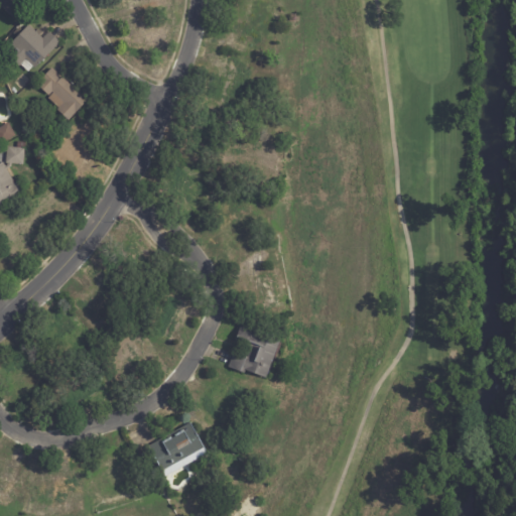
[(31,0),(13,19),(0,6),(0,0),(31,0)]
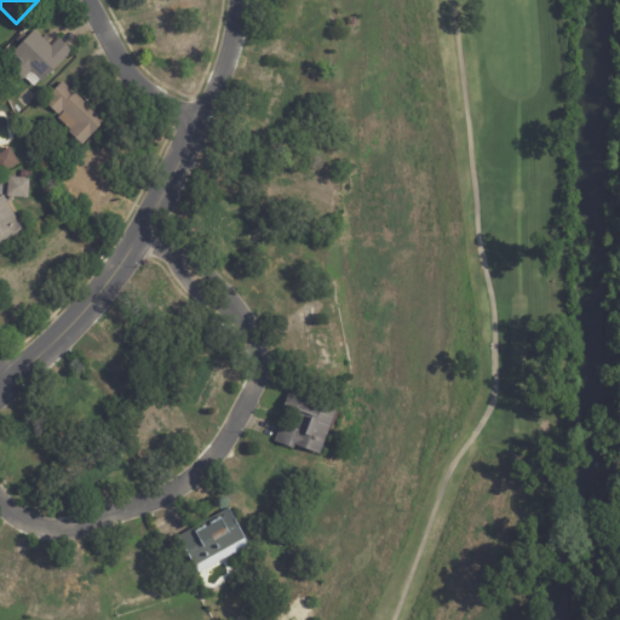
[(42,39),(52,47),(59,40),(73,52),(42,84),(40,81),(34,87),(26,79),(24,81),(9,67),(16,58),(12,55),(35,32),(42,39)]
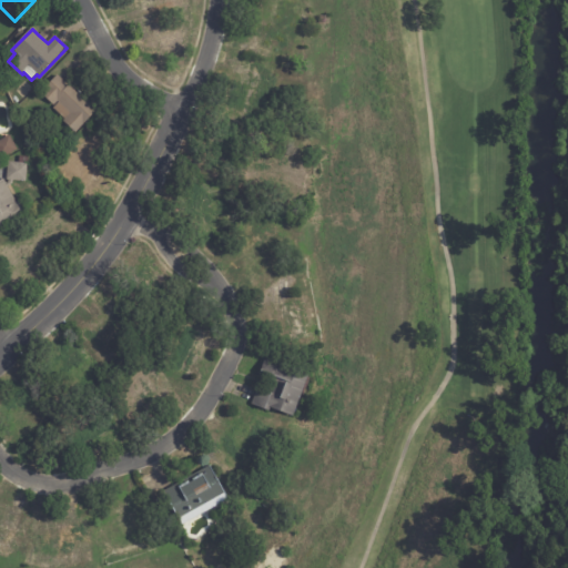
[(59,78),(69,87),(74,81),(102,107),(75,134),(63,122),(66,121),(53,110),(59,104),(58,103),(54,107),(41,94),(58,77),(59,78)]
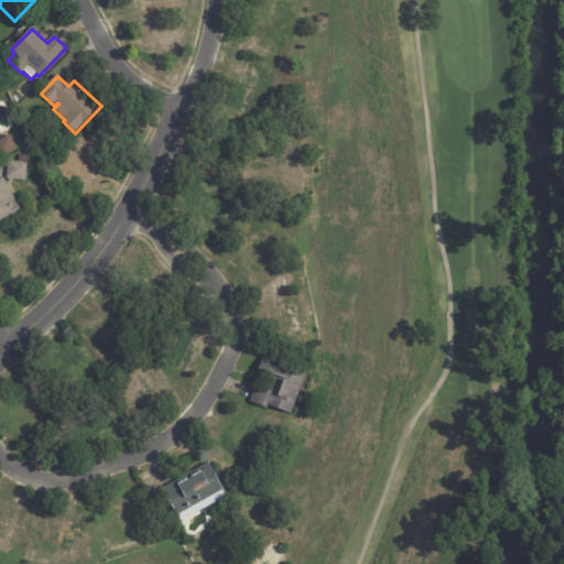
[(97,137),(108,145),(91,165),(100,173),(88,190),(67,173),(67,172),(60,164),(72,150),(78,155),(95,134),(97,137)]
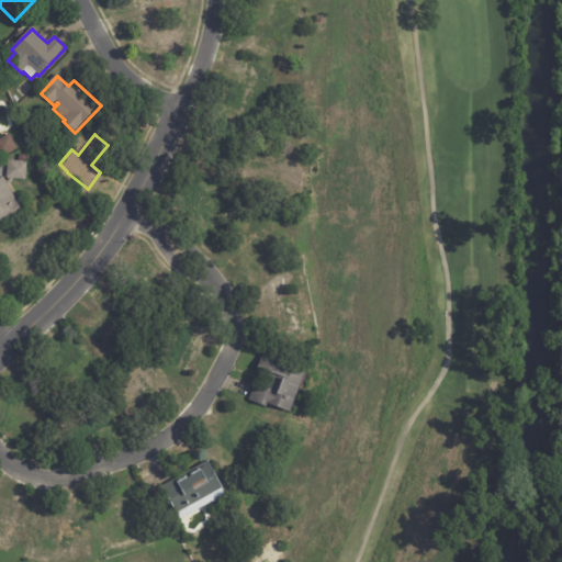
[(0,139),(10,135),(18,149),(1,158),(0,156),(0,139)]
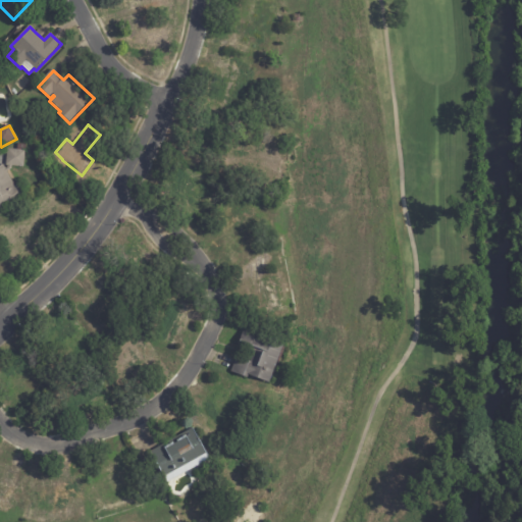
[(11,170),(7,172),(15,188),(20,185),(28,197),(0,211),(0,167),(4,165),(6,170),(7,169),(8,166),(6,166),(7,150),(25,151),(24,168),(12,167),(11,170)]
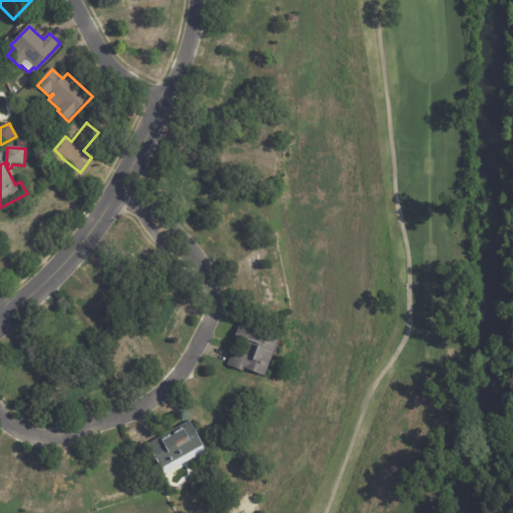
[(188,300),(166,292),(150,332),(172,341),(188,300)]
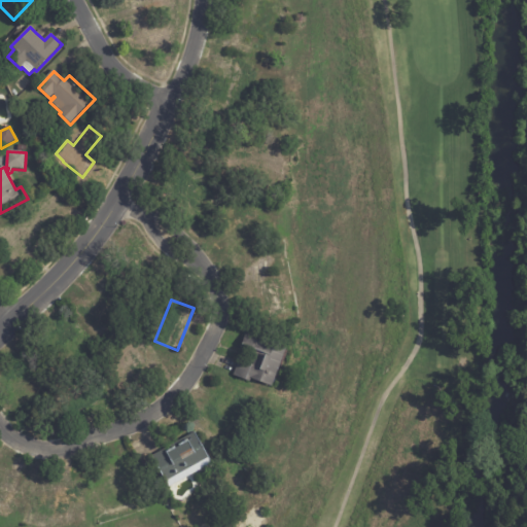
[(287,352),(273,388),(253,381),(252,384),(234,377),(240,361),(253,367),(257,356),(241,350),(247,335),(287,350),(287,352)]
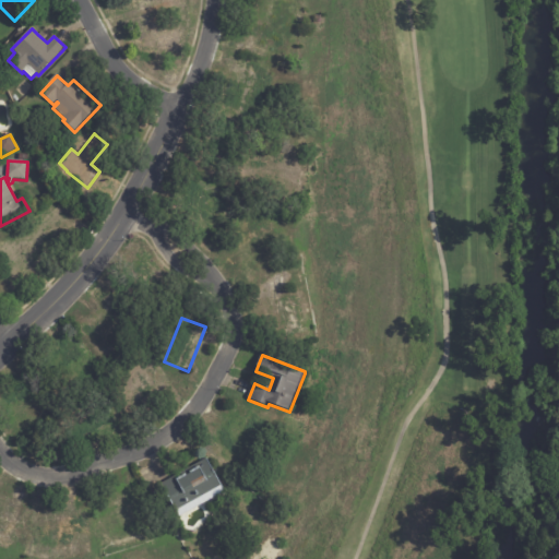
[(24,441),(36,431),(26,418),(14,428),(24,441)]
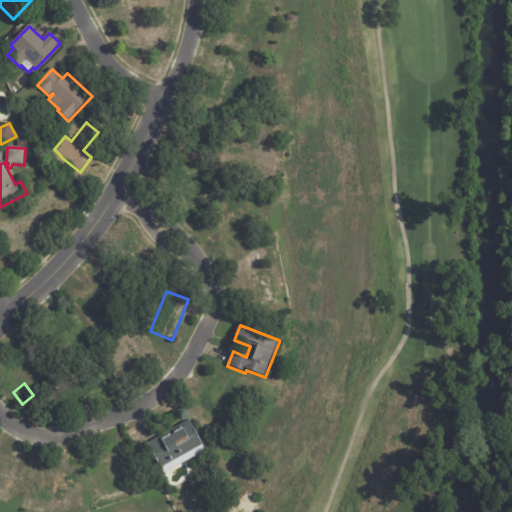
[(206,453),(165,476),(147,445),(189,422),(206,453)]
